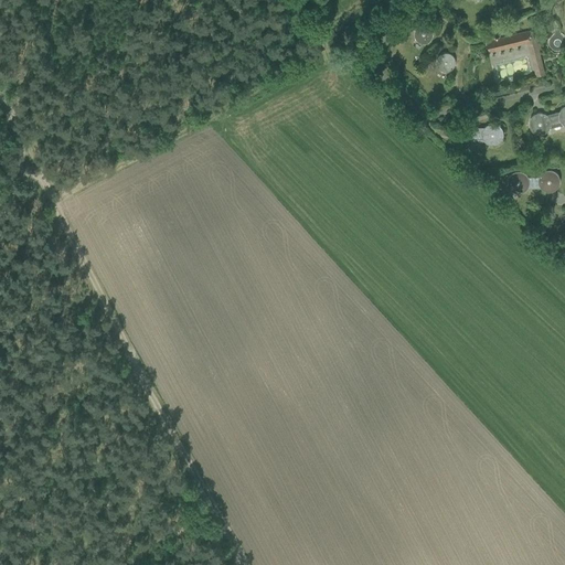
[(414,33),(414,35),(414,38),(415,39),(415,40),(416,41),(417,42),(418,42),(419,43),(420,43),(422,44),(423,44),(424,44),(425,43),(426,43),(428,42),(429,41),(430,41),(430,40),(432,39),(432,38),(433,36),(433,35),(433,34),(433,33),(433,32),(432,32),(432,31),(432,30),(430,29),(429,28),(428,27),(427,25),(426,25),(425,25),(423,25),(422,25),(419,25),(417,27),(417,28),(416,29),(415,30),(414,31),(414,33)]
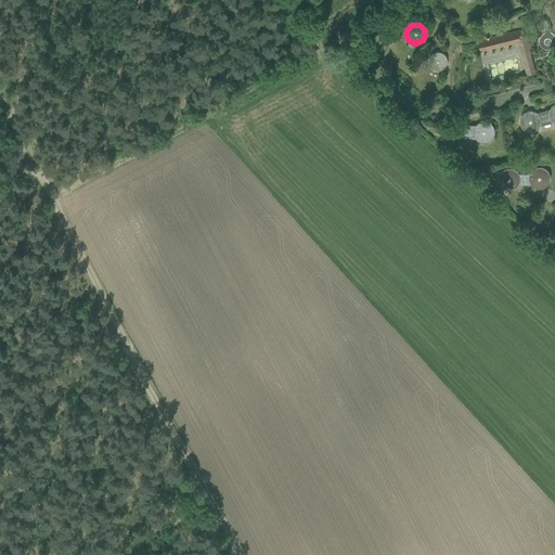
[(477,40),(479,52),(518,43),(526,75),(536,73),(526,30),(490,38),(490,36),(485,37),(485,39),(477,40)]
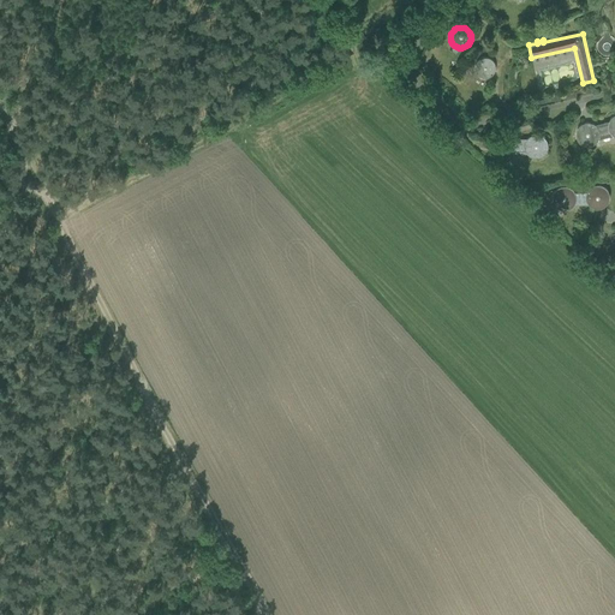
[(475,66),(475,69),(475,70),(476,72),(476,73),(477,75),(478,76),(479,77),(481,77),(482,78),(484,78),(485,78),(488,78),(489,77),(490,76),(493,75),(494,73),(494,72),(495,71),(495,70),(495,69),(495,67),(495,66),(495,64),(494,63),(494,61),(493,60),(490,59),(489,58),(488,58),(487,58),(485,58),(484,57),(483,58),(482,58),(481,58),(478,59),(477,60),(477,61),(476,61),(476,63),(475,65),(475,66)]
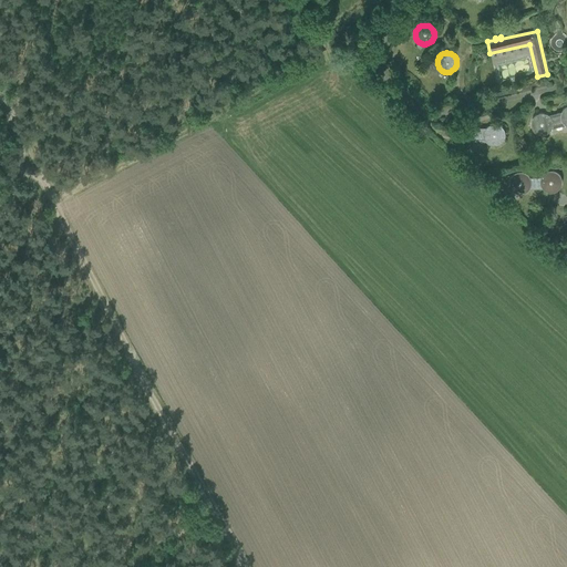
[(558,127),(565,125),(566,126),(566,106),(565,107),(563,109),(562,111),(562,112),(555,114),(558,127)]
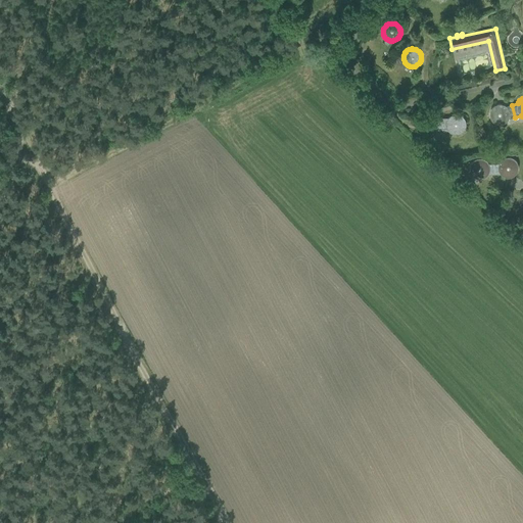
[(512,105),(505,106),(504,105),(502,105),(500,104),(497,104),(495,105),(493,106),(492,107),(490,109),(490,111),(489,113),(489,115),(490,117),(490,120),(492,121),(493,123),(495,124),(497,124),(500,125),(502,125),(504,124),(505,123),(507,122),(508,120),(508,119),(515,117),(512,105)]
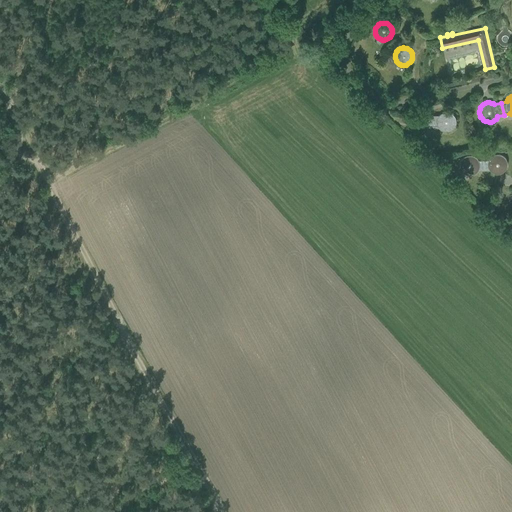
[(432,116),(426,116),(426,115),(424,114),(422,113),(420,112),(418,112),(416,112),(414,113),(413,114),(411,115),(410,117),(409,119),(409,121),(409,123),(409,125),(410,126),(411,128),(413,129),(414,130),(416,131),(418,131),(420,131),(422,131),(424,130),(425,128),(426,128),(432,128),(432,116)]
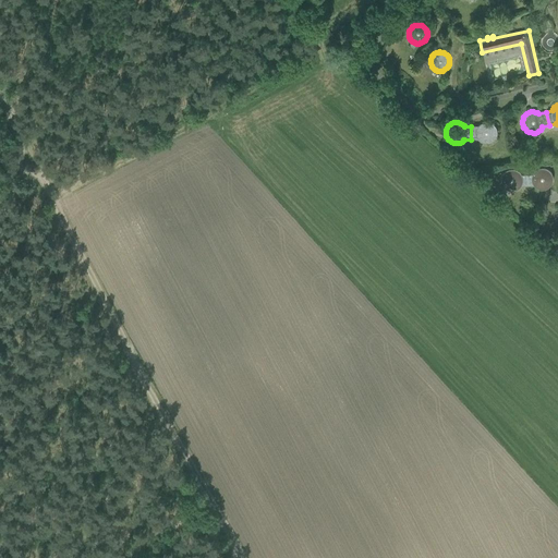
[(471,140),(478,140),(480,141),(482,143),(484,143),(486,143),(488,143),(490,143),(493,142),(494,140),(495,138),(496,136),(497,134),(497,132),(496,130),(495,128),(494,125),(493,124),(490,123),(488,122),(486,122),(484,122),(482,123),(480,124),(478,125),(477,126),(471,126),(471,140)]
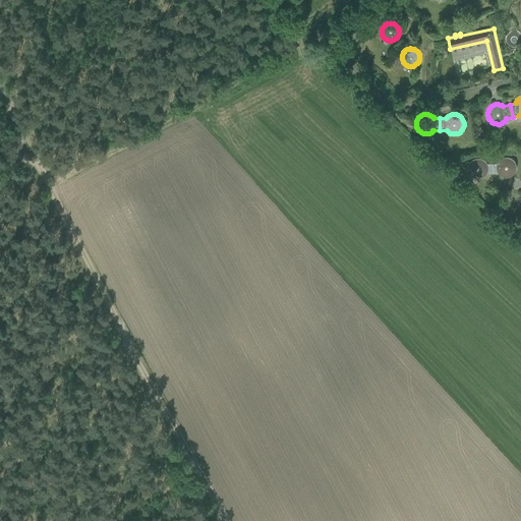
[(491,174),(499,173),(500,175),(502,176),(504,176),(506,177),(508,176),(510,176),(512,175),(513,174),(514,172),(515,170),(516,168),(516,166),(515,164),(514,162),(513,161),(512,159),(510,158),(508,157),(506,157),(504,157),(502,158),(500,159),(499,160),(498,162),(497,163),(491,163),(491,174)]
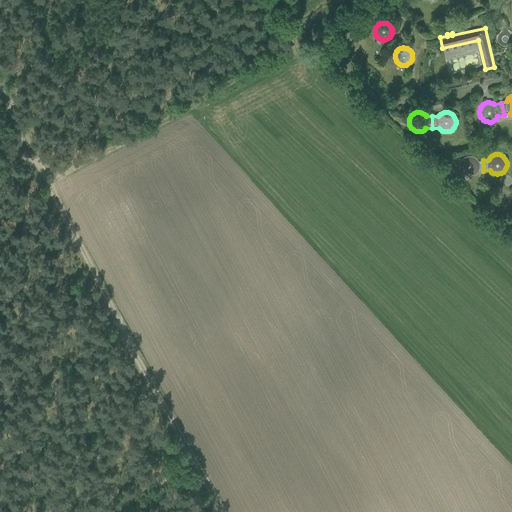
[(483,160),(478,160),(477,159),(475,157),(473,156),(471,156),(469,155),(467,156),(466,156),(464,157),(462,159),(461,160),(460,162),(460,164),(460,166),(460,168),(461,170),(462,172),(464,173),(465,174),(467,175),(469,175),(471,175),(473,174),(475,173),(477,172),(477,171),(483,171),(483,160)]
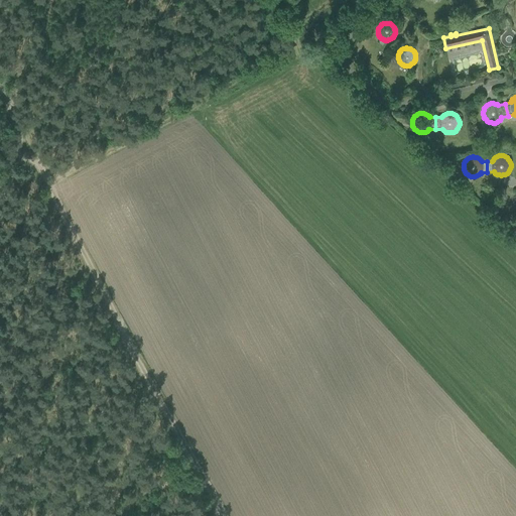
All buildings are outlined.
